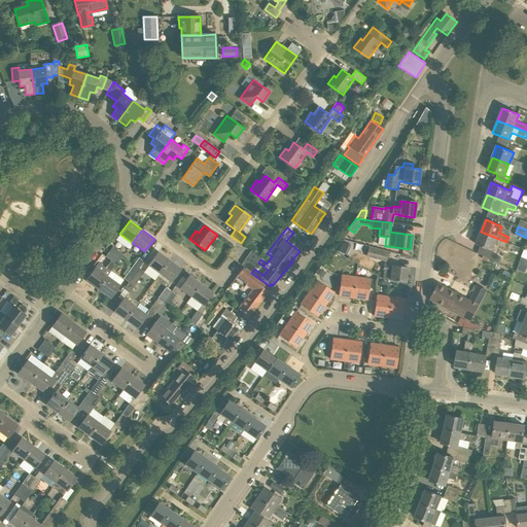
[(481,232),(476,244),(480,246),(478,253),(484,255),(489,258),(491,259),(493,254),(494,251),(492,250),(495,244),(504,248),(506,242),(481,232)]
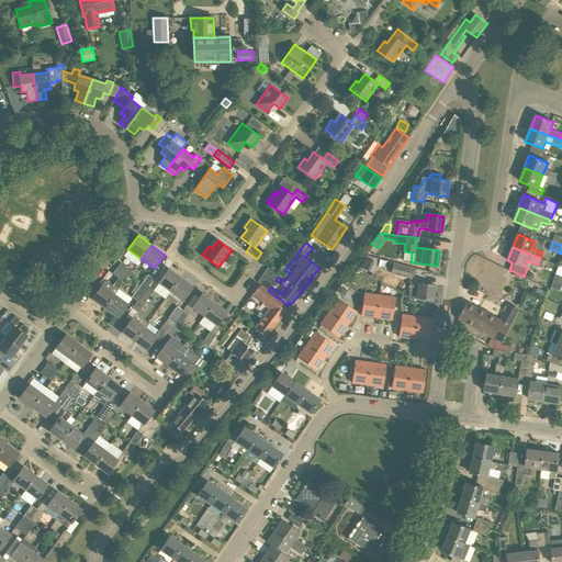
[(315,263),(321,267),(325,260),(319,256),(315,263)]
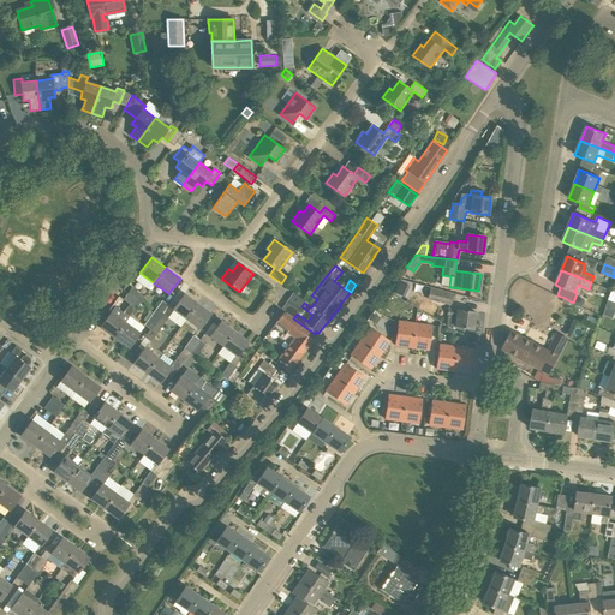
[(400,281),(396,292),(404,294),(407,284),(400,281)]
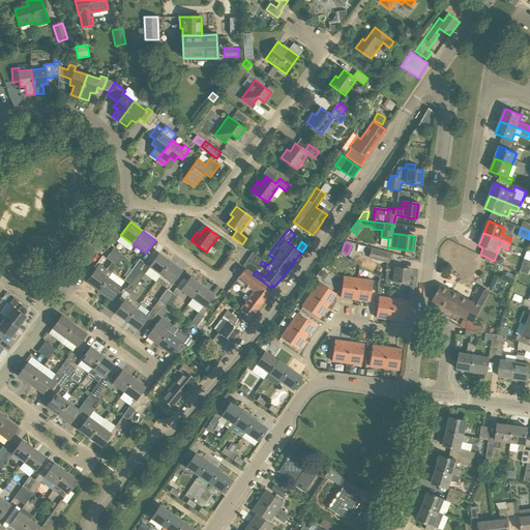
[(110,253),(120,261),(124,256),(114,247),(110,253)]
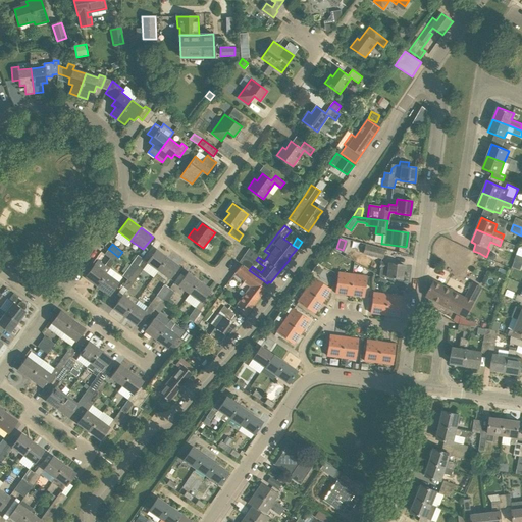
[(384,251),(365,245),(363,254),(381,259),(384,251)]
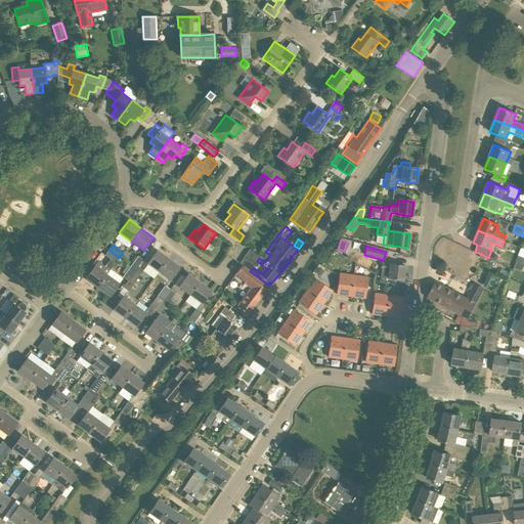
[(250,249),(246,255),(256,263),(257,261),(259,258),(261,256),(250,249)]
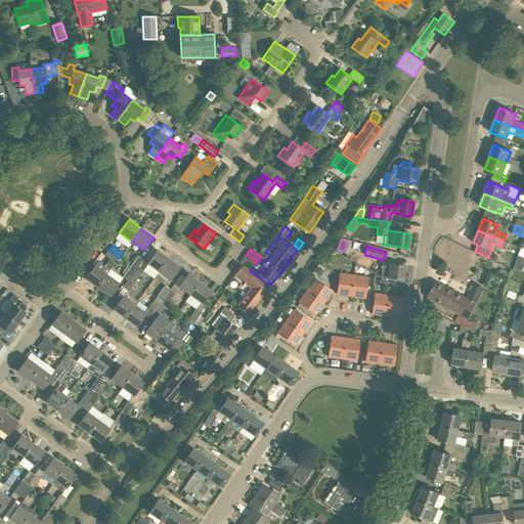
[(119,258),(108,250),(105,255),(116,263),(119,258)]
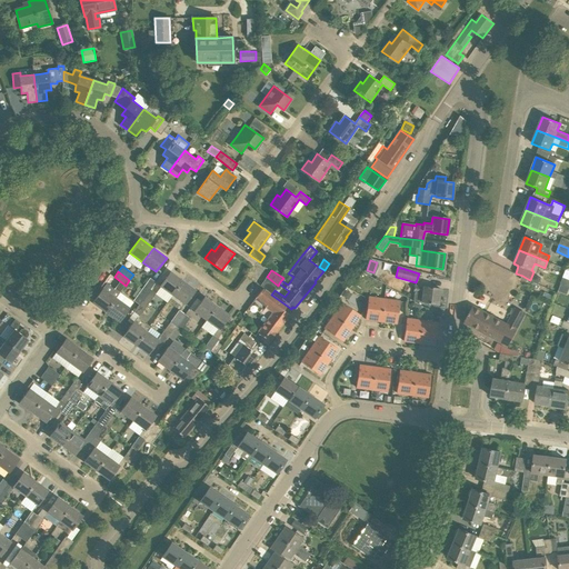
[(171,271),(160,286),(172,295),(182,280),(171,271)]
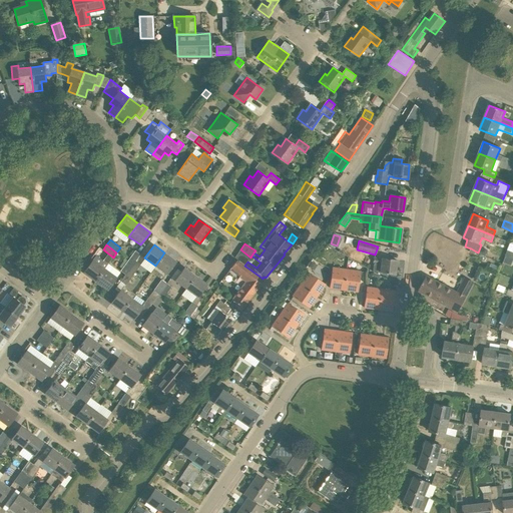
[(140,254),(135,250),(127,261),(132,265),(135,261),(140,254)]
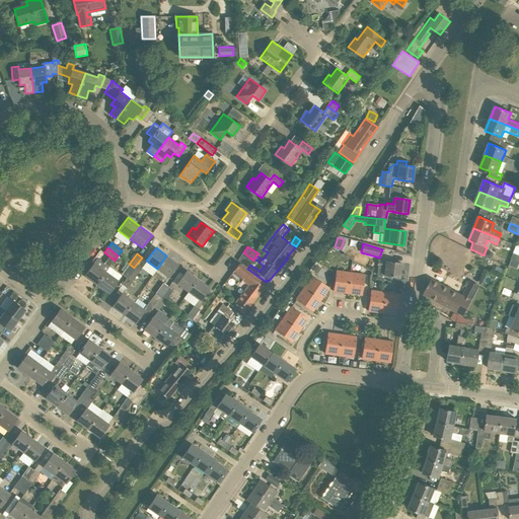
[(178,265),(166,255),(157,269),(168,278),(178,265)]
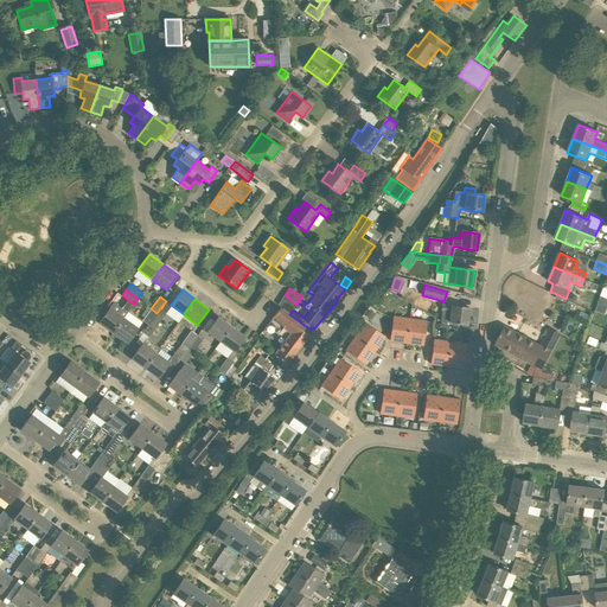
[(470,308),(452,306),(452,307),(442,306),(441,312),(451,313),(449,323),(467,325),(470,308)]
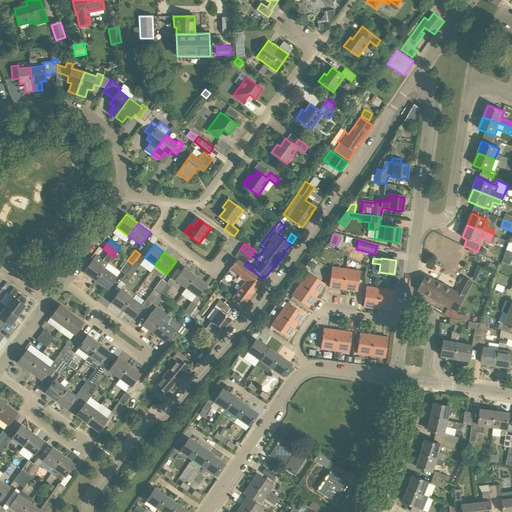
[(104,268),(93,259),(83,272),(95,281),(104,268)]
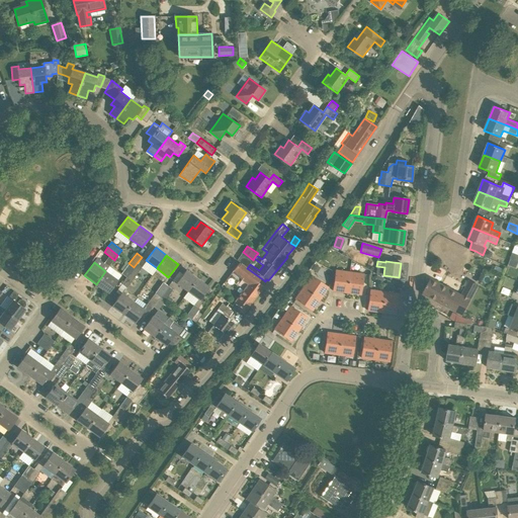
[(261,278),(247,268),(240,262),(233,271),(242,278),(241,280),(248,285),(235,303),(238,306),(236,309),(243,315),(264,286),(258,282),(261,278)]
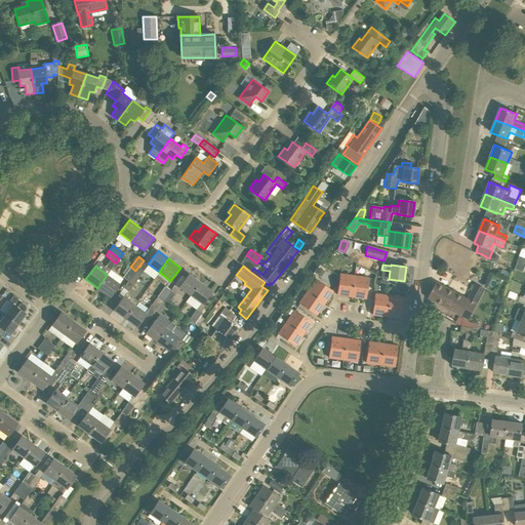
[(125,275),(123,277),(128,281),(131,277),(135,271),(130,267),(125,275)]
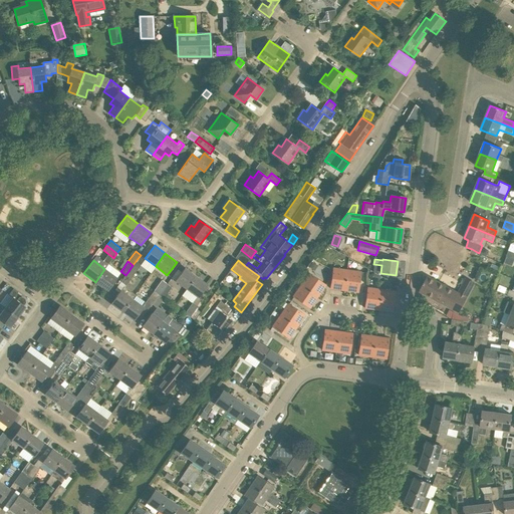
[(129,271),(134,275),(141,265),(136,261),(133,265),(129,271)]
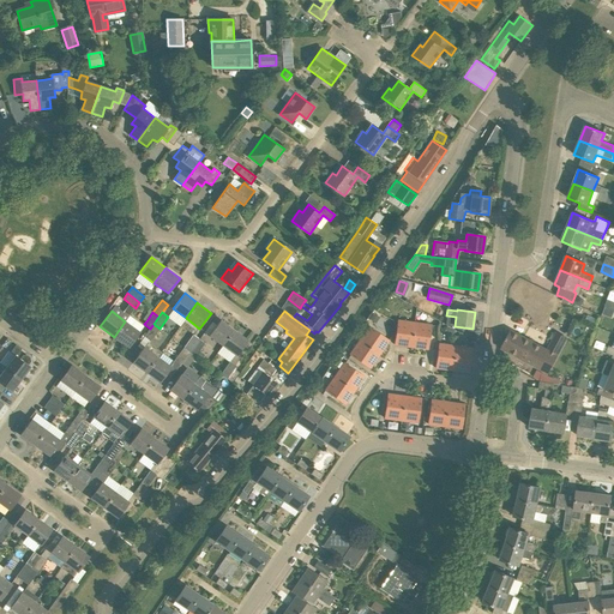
[(375,324),(380,318),(374,313),(369,319),(375,324)]
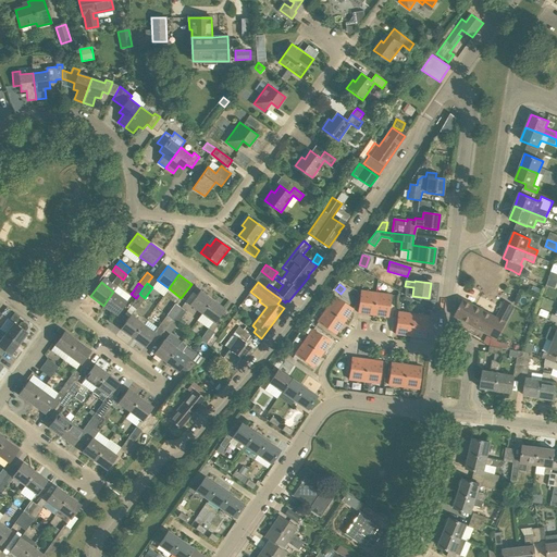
[(213,299),(200,291),(197,296),(190,305),(202,313),(213,299)]
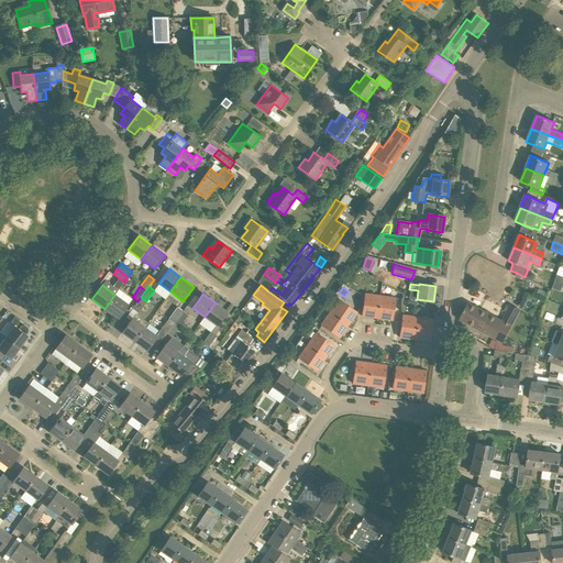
[(114,295),(105,309),(118,319),(128,305),(114,295)]
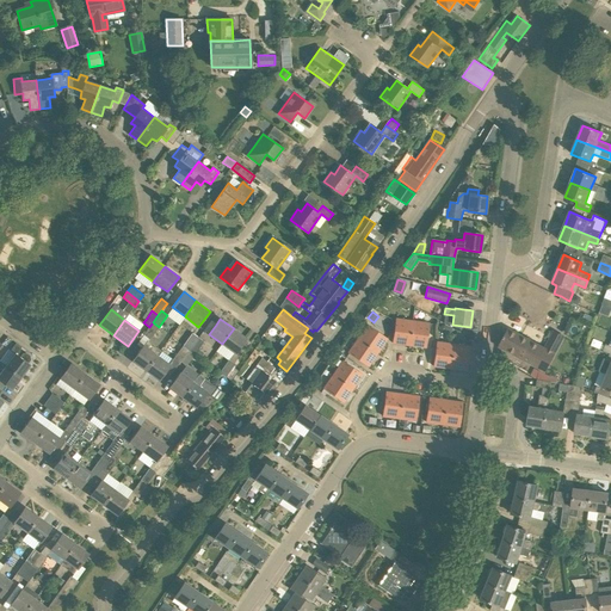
[(409,346),(413,322),(395,320),(393,344),(409,346)]
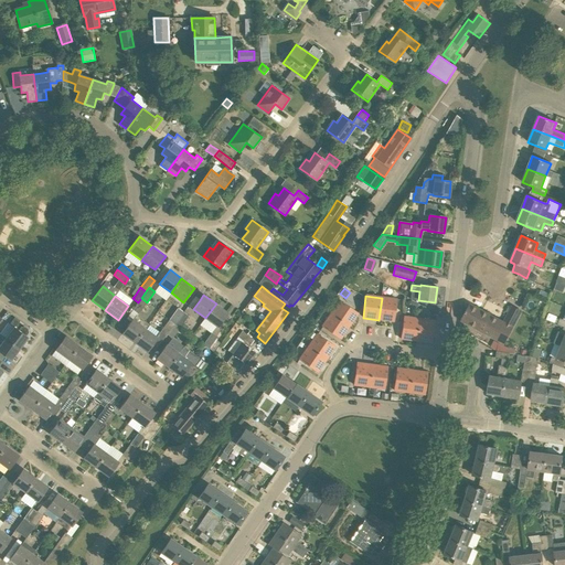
[(132,309),(138,313),(147,302),(141,298),(138,302),(132,309)]
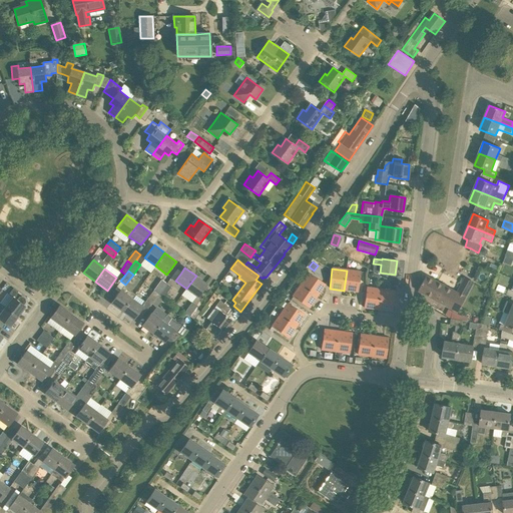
[(361,272),(347,271),(344,291),(358,292),(361,272)]
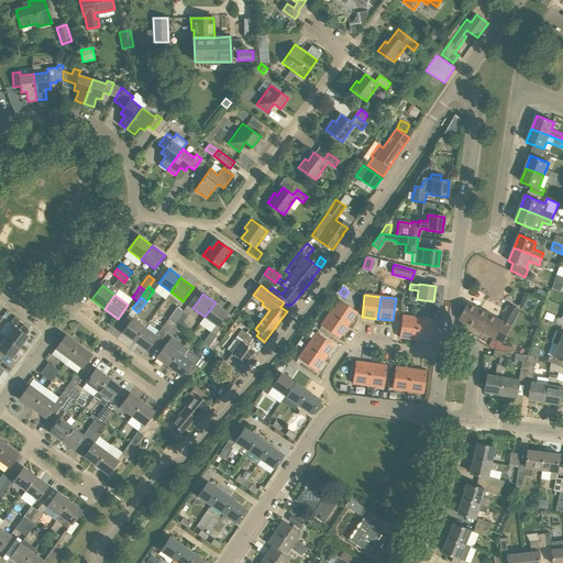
[(356,312),(339,299),(330,312),(348,326),(356,312)]
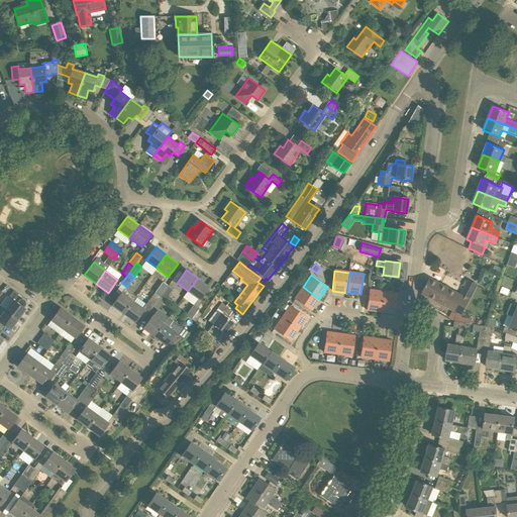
[(198,278),(188,291),(199,299),(209,286),(198,278)]
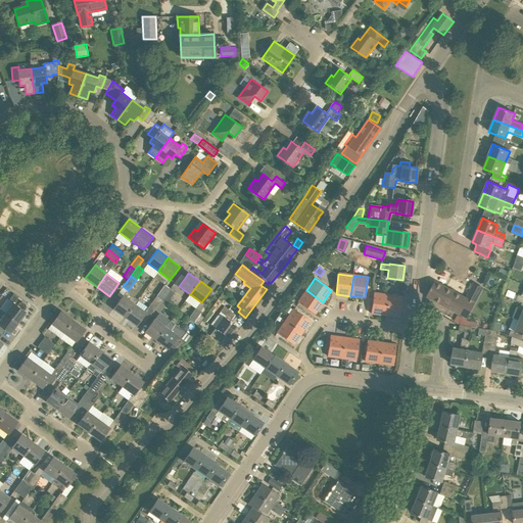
[(134,282),(132,287),(141,292),(144,288),(134,282)]
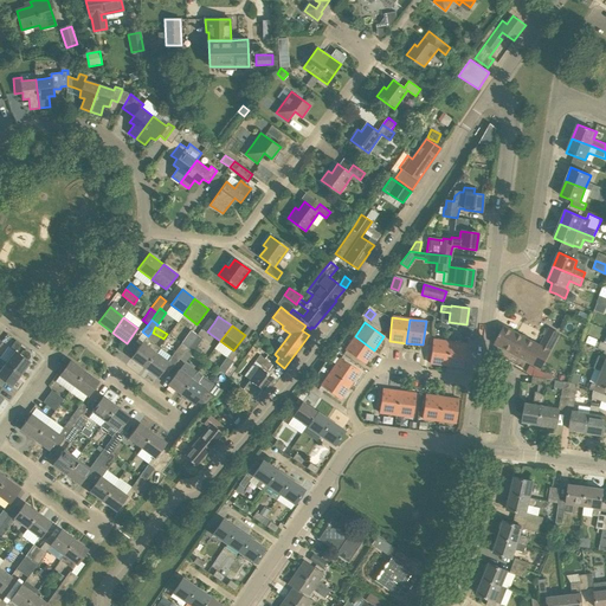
[(504,327),(495,345),(541,368),(554,342),(559,334),(550,328),(545,337),(541,346),(504,327)]
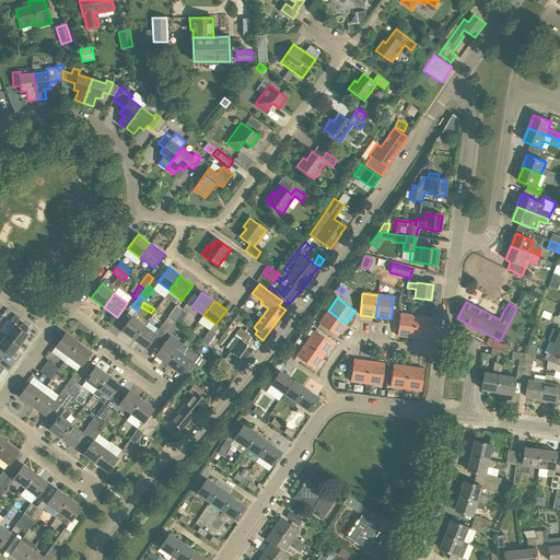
[(176,305),(168,316),(174,321),(182,310),(176,305)]
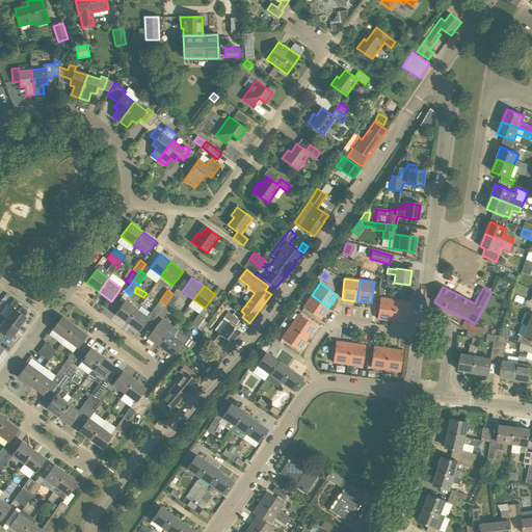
[(173,304),(178,297),(173,294),(165,304),(170,309),(169,309),(175,312),(178,308),(173,304)]
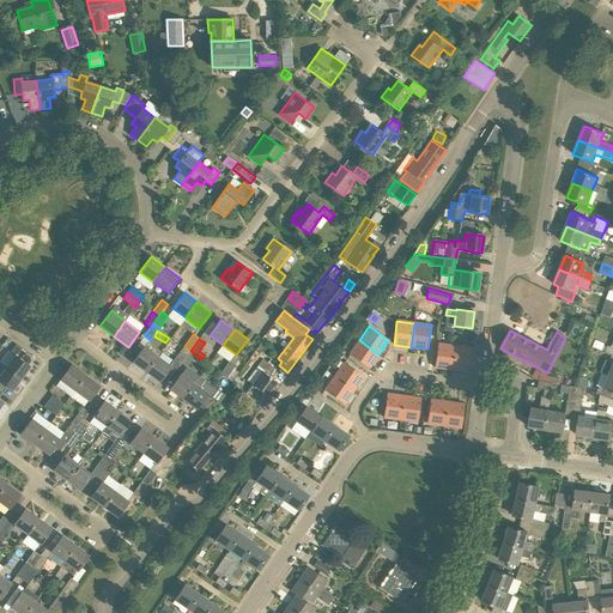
[(359,340),(350,354),(369,369),(378,354),(359,340)]
